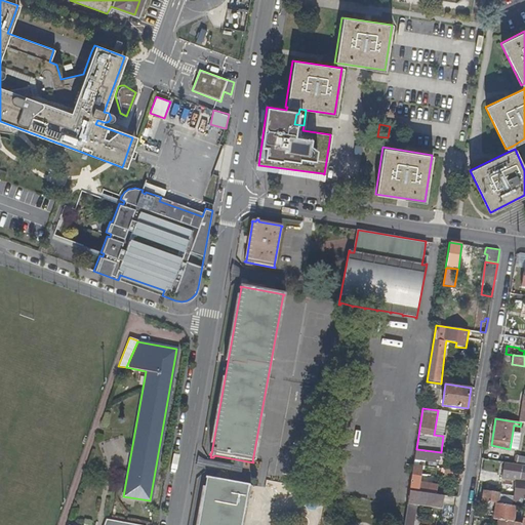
[(425,460),(429,460),(437,462),(439,462),(440,457),(447,458),(448,453),(441,452),(416,449),(409,489),(418,491),(421,491),(437,494),(438,484),(419,481),(422,466),(423,466),(425,460)]
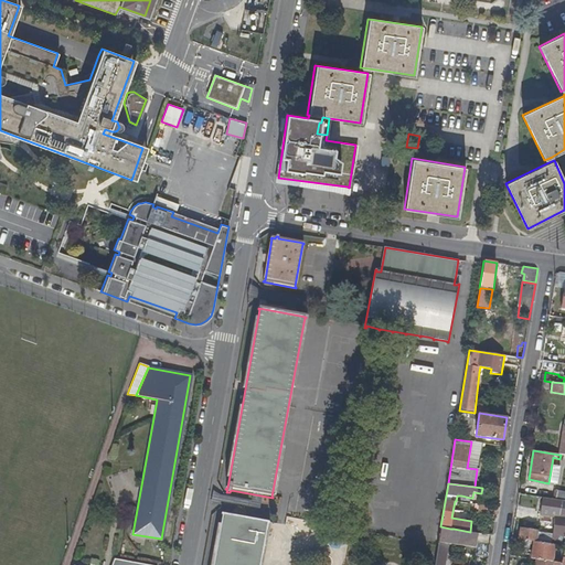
[(564,490),(557,489),(555,500),(563,501),(564,501),(564,490)]
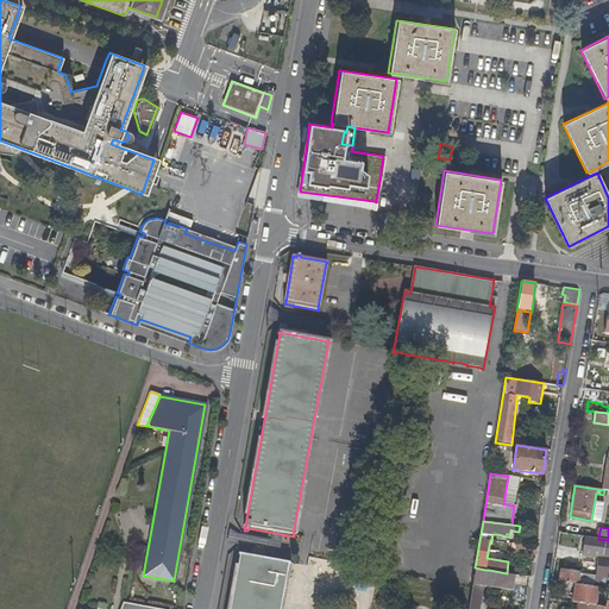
[(608,540),(607,540),(603,557),(600,557),(597,576),(596,586),(596,588),(608,589),(608,586),(608,540)]
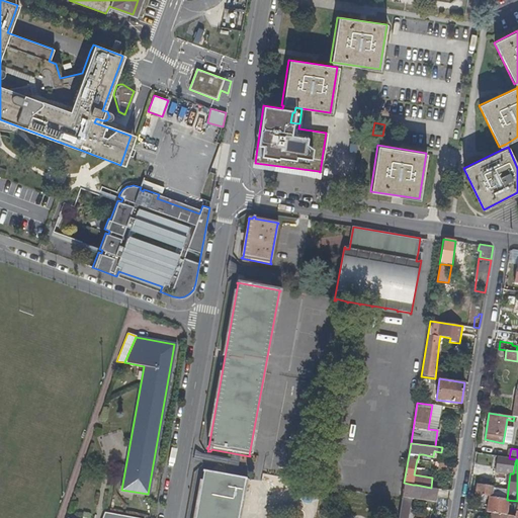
[(454,471),(455,465),(440,462),(439,469),(454,471)]
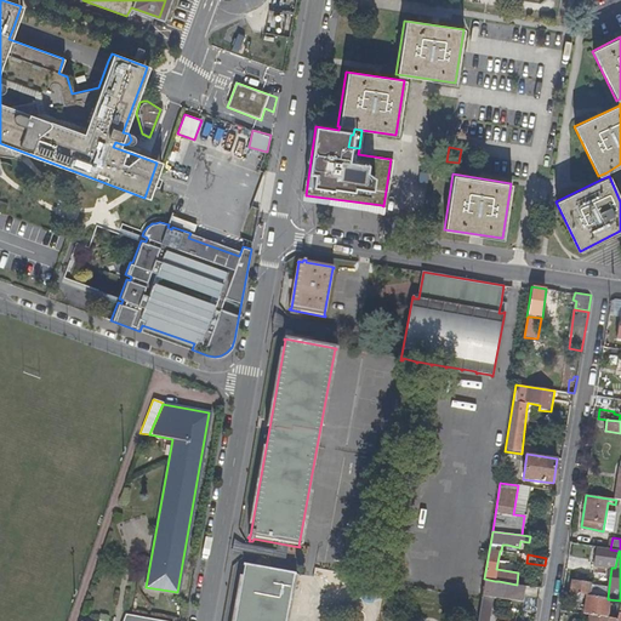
[(285,620),(294,576),(295,576),(295,575),(244,565),(243,567),(244,568),(234,620),(285,620)]
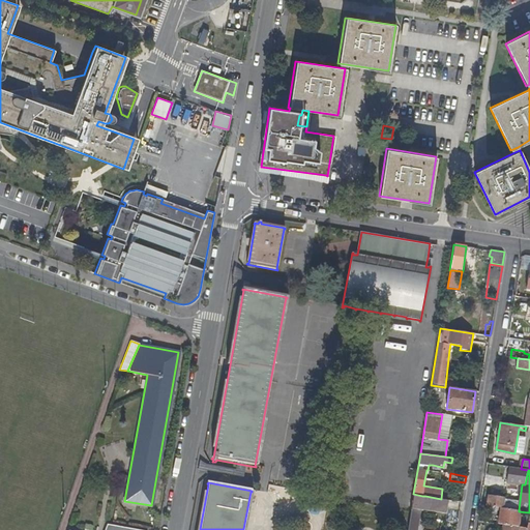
[(425,496),(422,496),(413,494),(407,529),(416,529),(420,510),(446,513),(448,500),(441,499),(425,496)]
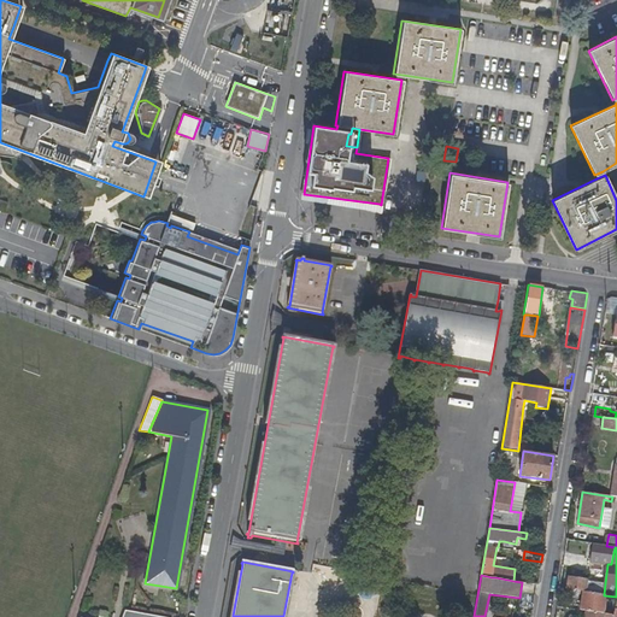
[(604,594),(605,583),(569,577),(566,589),(582,592),(604,594)]
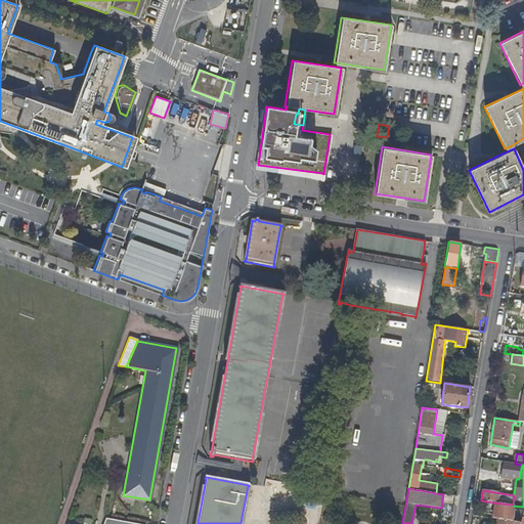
[(511,521),(513,506),(513,505),(494,503),(491,518),(497,519),(511,521)]
